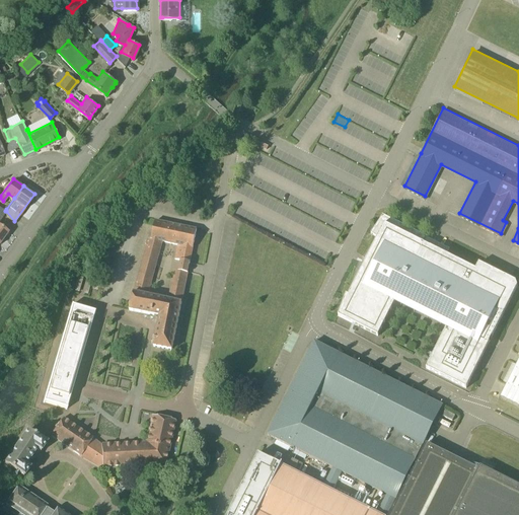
[(6,209),(0,204),(0,240),(8,229),(0,222),(0,219),(6,211),(5,211),(6,209)]
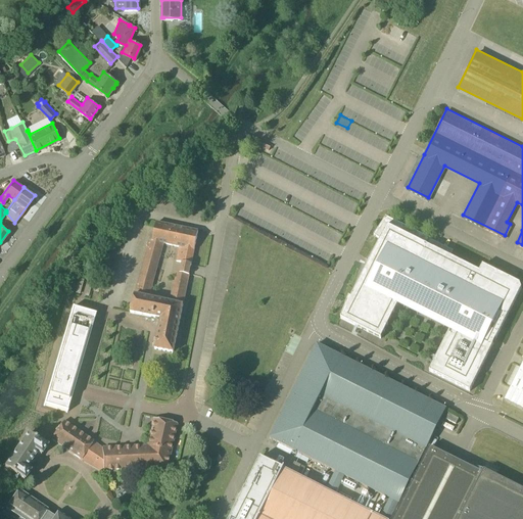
[(381,335),(401,294),(454,321),(431,367),(471,386),(522,281),(483,262),(480,269),(428,242),(431,235),(386,214),(374,232),(380,236),(370,257),(372,258),(370,263),(368,263),(351,294),(348,294),(341,316),(381,335)]
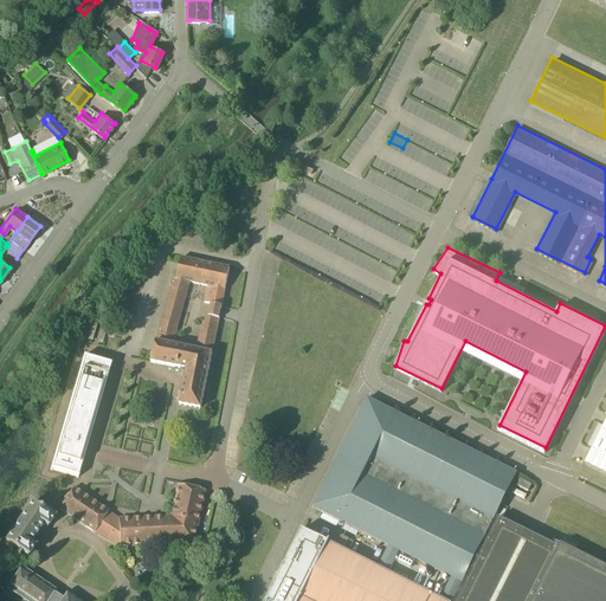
[(176,278),(188,280),(207,284),(225,288),(230,264),(181,253),(176,275),(176,278)]
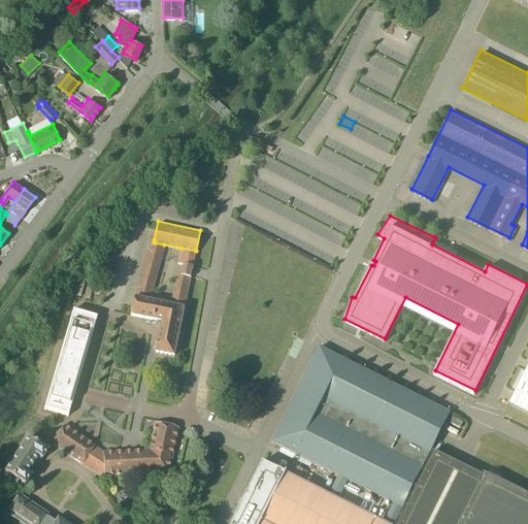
[(196,251),(180,248),(177,262),(183,263),(180,273),(176,272),(169,303),(150,299),(164,244),(154,242),(154,239),(152,238),(131,313),(163,318),(157,349),(175,353),(196,251)]
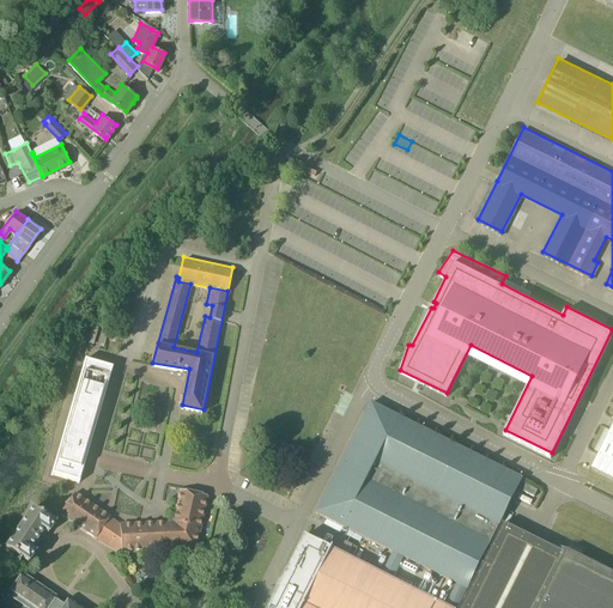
[(120,366),(92,357),(52,469),(78,479),(120,366)]
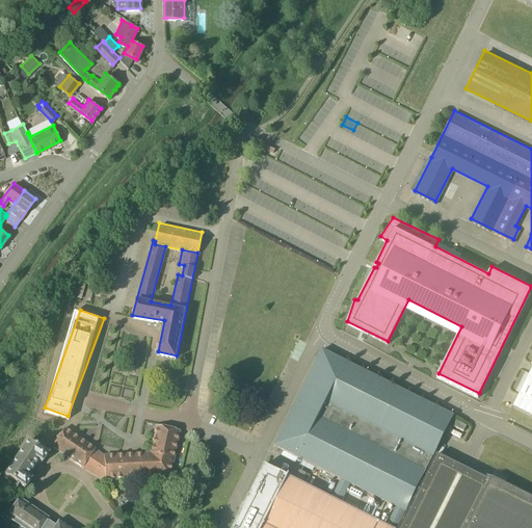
[(274,443),(298,454),(346,359),(322,347),(274,443)]
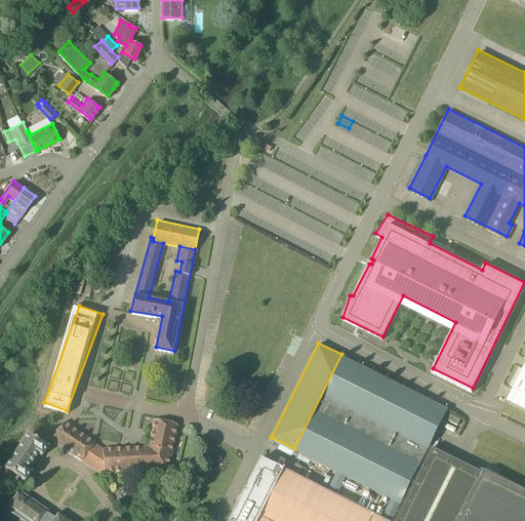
[(391,496),(381,516),(391,520),(447,407),(341,354),(294,448),(336,470),(327,488),(336,493),(346,475),(391,496)]
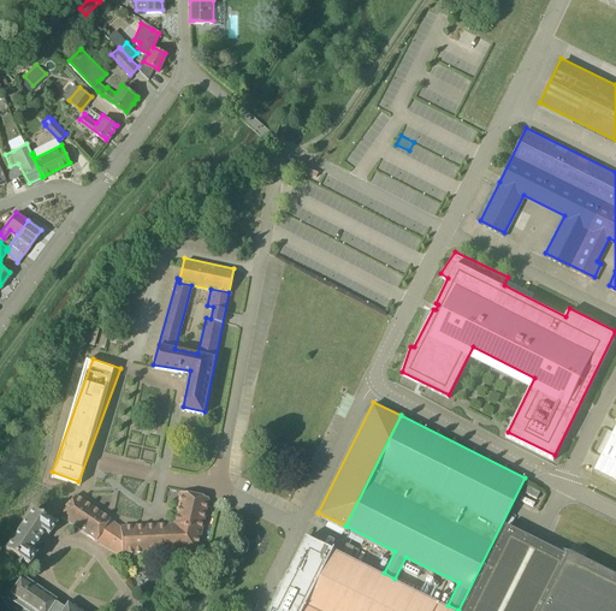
[(615,421),(593,468),(615,479),(615,421)]
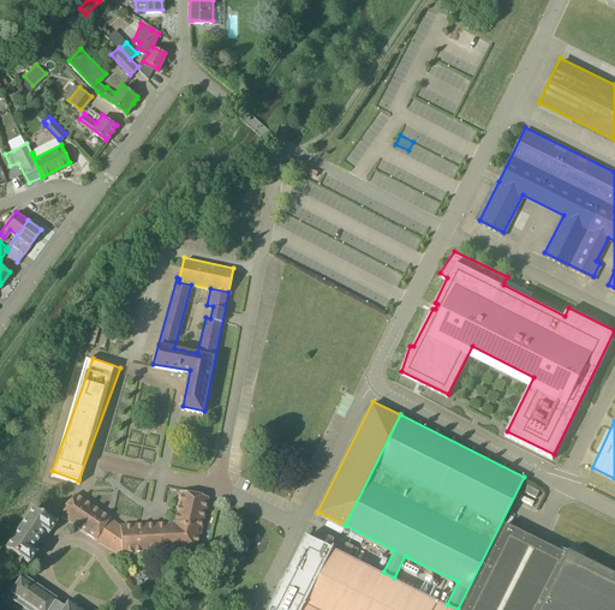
[(539,489),(527,483),(524,489),(536,495),(539,489)]
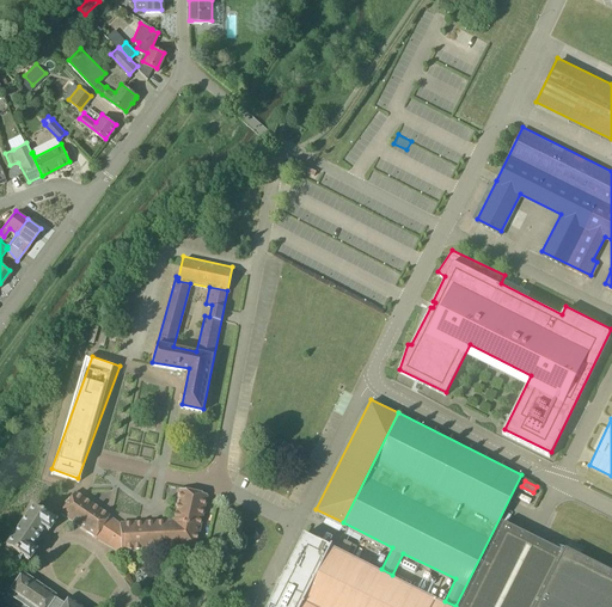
[(172,517),(120,521),(118,547),(121,549),(194,545),(201,516),(207,492),(178,485),(172,517)]
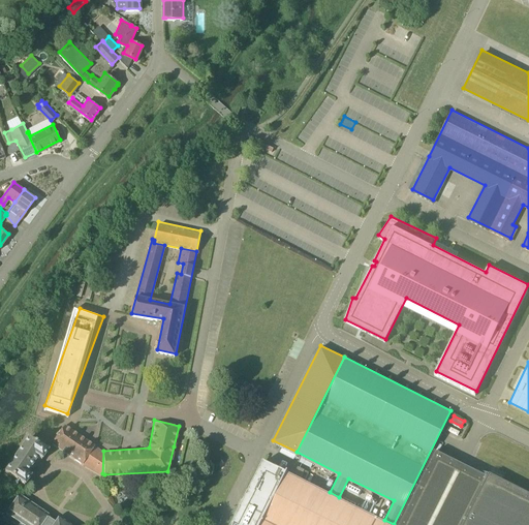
[(102,473),(103,451),(64,423),(52,441),(82,462),(102,473)]
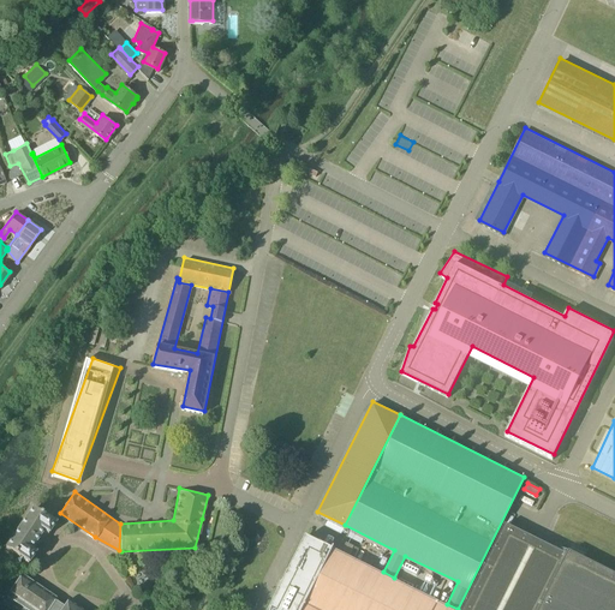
[(54,522),(46,516),(31,507),(5,546),(28,562),(34,552),(30,549),(43,530),(47,532),(54,522)]
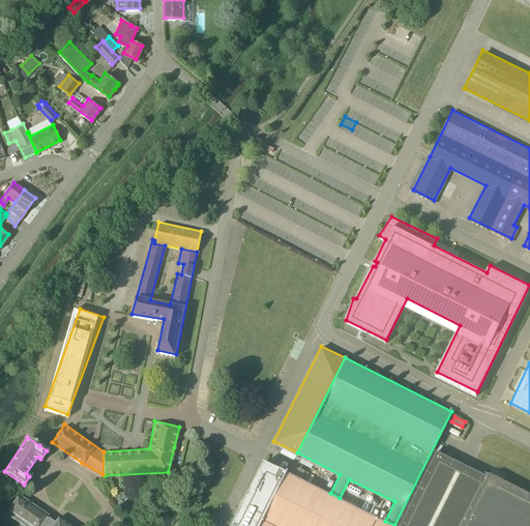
[(529,525),(529,492),(490,473),(489,476),(436,450),(398,525),(529,525)]
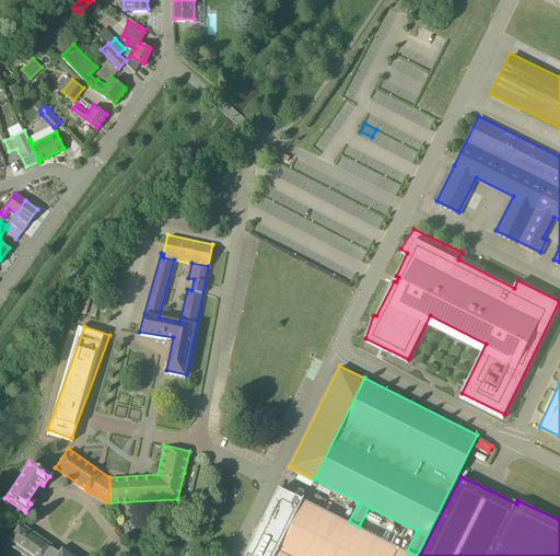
[(273,555),(303,498),(279,486),(243,555),(273,555)]
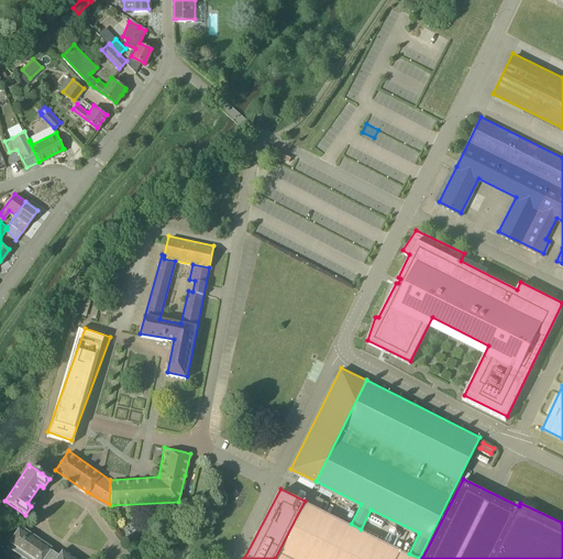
[(312,494),(309,503),(323,510),(328,502),(312,494)]
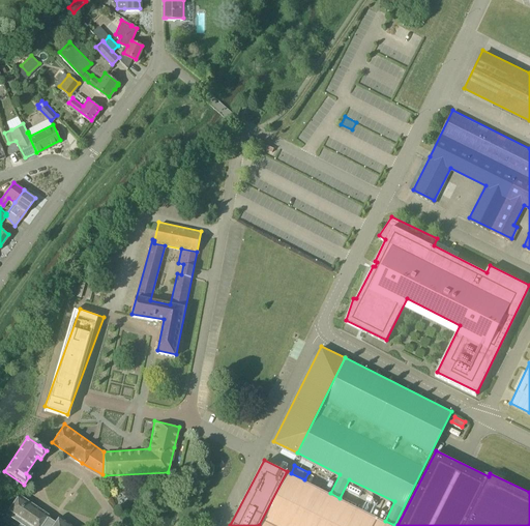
[(393,525),(394,525),(385,521),(340,498),(330,493),(304,479),(291,473),(288,471),(289,470),(288,470),(287,471),(259,525),(393,525)]
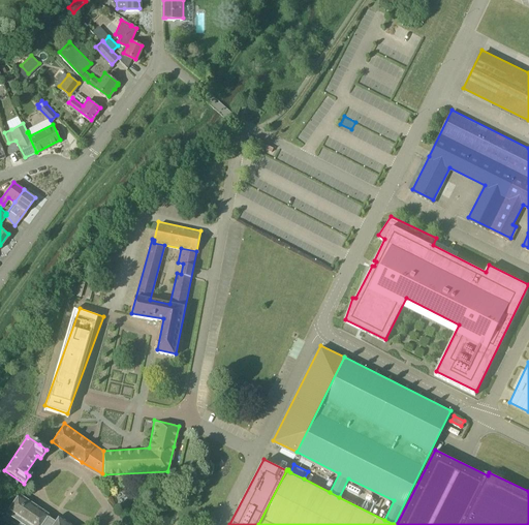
[(49,513),(18,491),(7,506),(8,507),(5,511),(27,524),(74,524),(58,514),(53,520),(47,516),(49,513)]
